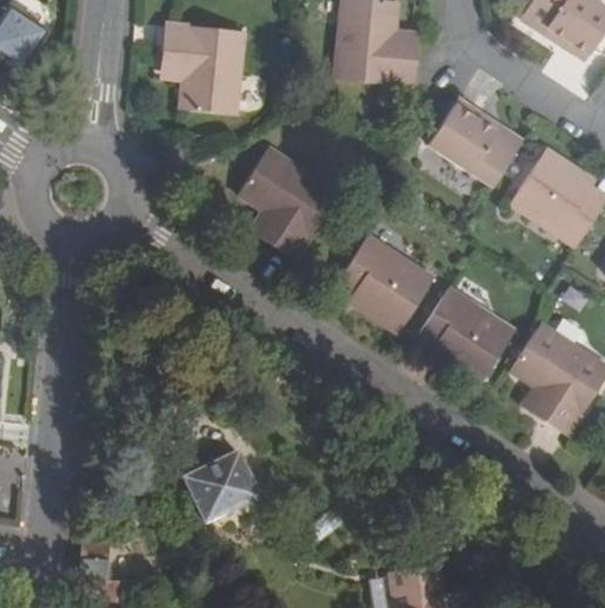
[(415,87),(420,44),(396,42),(397,30),(399,0),(344,0),(338,80),(415,87)]
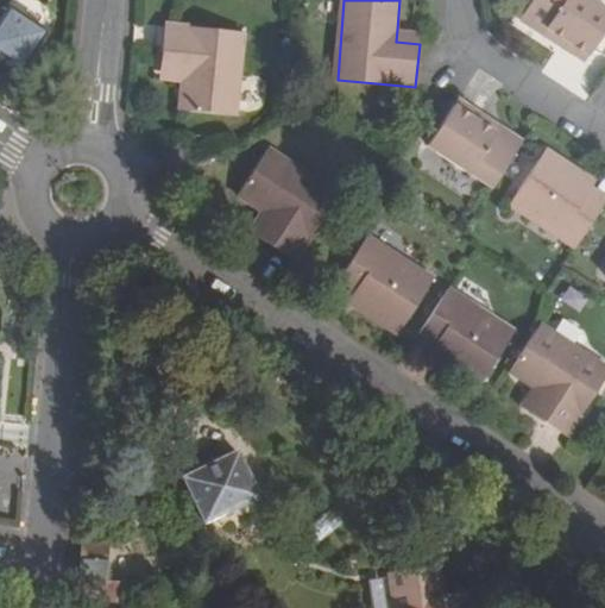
[(604,1),(603,0),(531,0),(524,13),(546,27),(550,22),(593,50),(604,32),(604,1)]
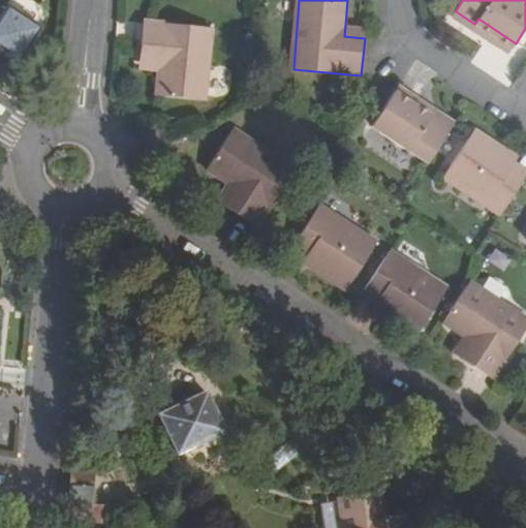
[(9,6),(0,20),(0,44),(21,59),(41,28),(9,6)]
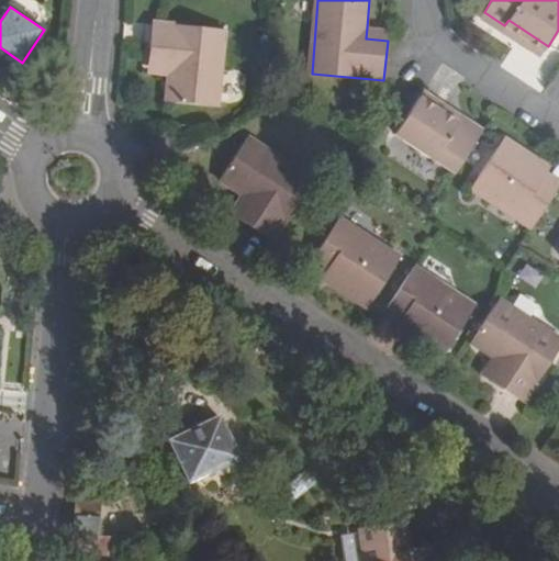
[(172,65),(171,75),(169,101),(219,105),(226,27),(154,20),(149,63),(172,65)]
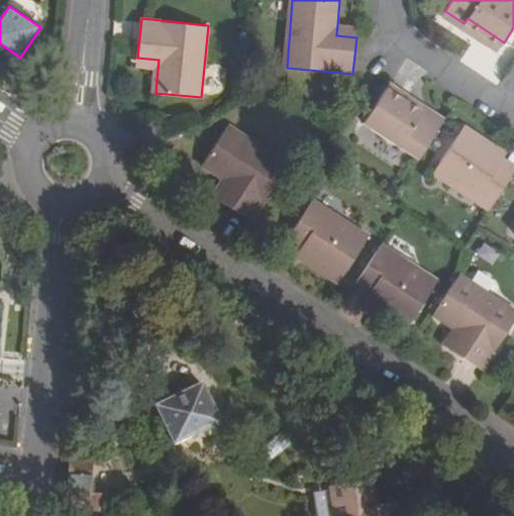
[(504,42),(468,18),(464,23),(500,47),(504,42)]
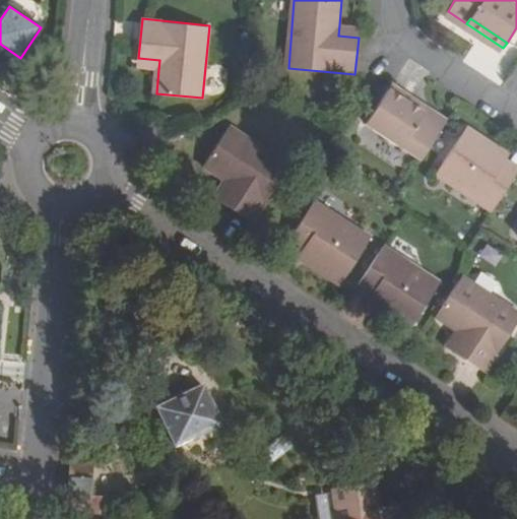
[(338,36),(359,38),(359,27),(339,25),(338,36)]
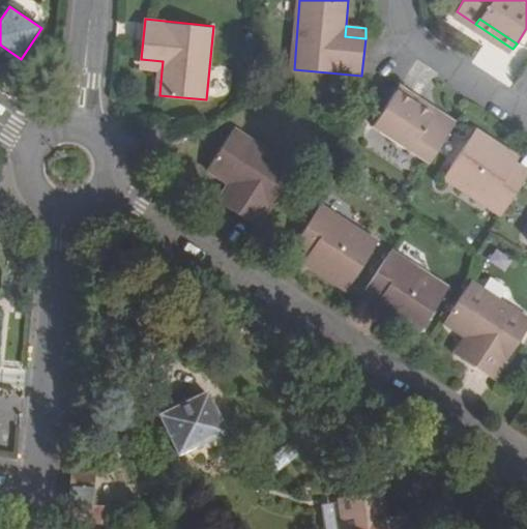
[(140,67),(162,70),(163,61),(141,59),(140,67)]
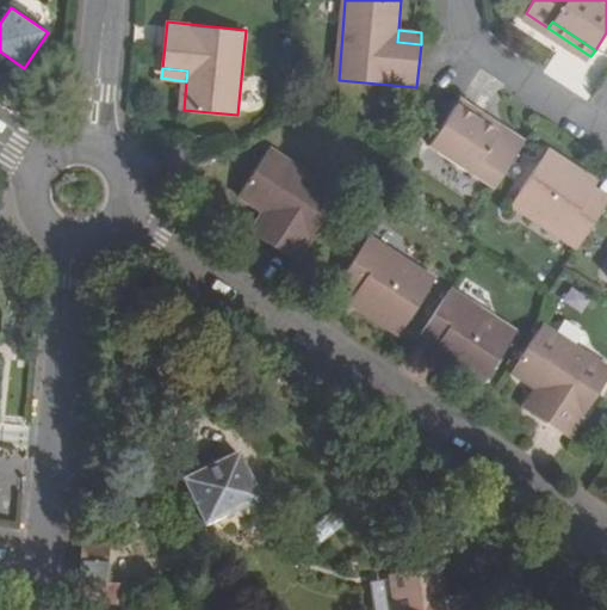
[(495,189),(526,140),(462,97),(431,145),(495,189)]
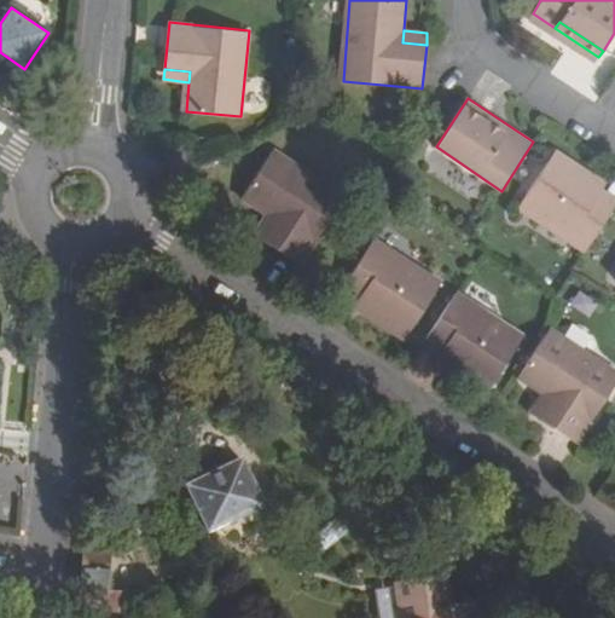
[(277,220),(262,241),(299,263),(343,194),(272,149),(242,197),(266,214),(277,220)]
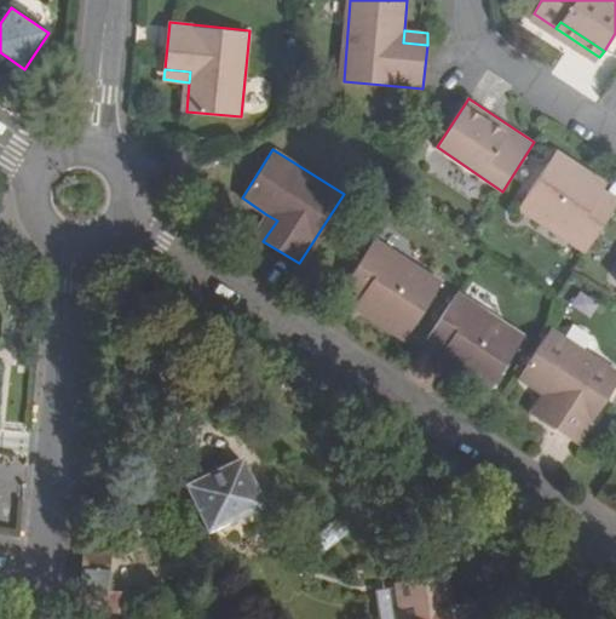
[(525,210),(593,253),(615,218),(615,199),(608,194),(593,184),(599,176),(563,153),(525,210)]
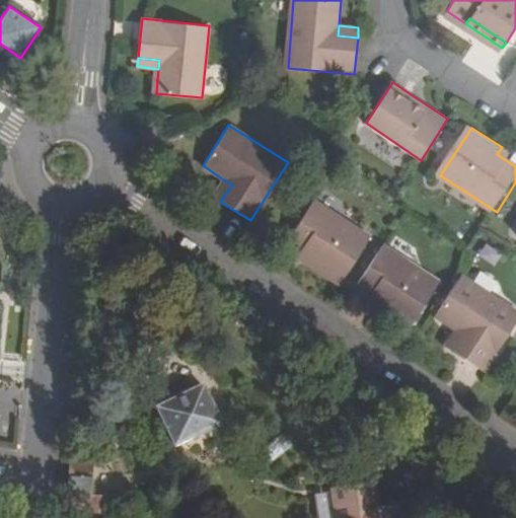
[(514,155),(502,147),(497,154),(509,162),(514,155)]
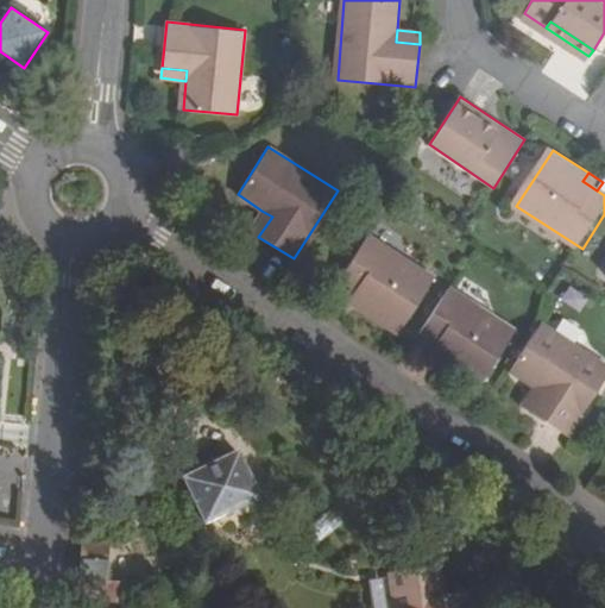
[(272,217),(262,211),(250,231),(258,237),(272,217)]
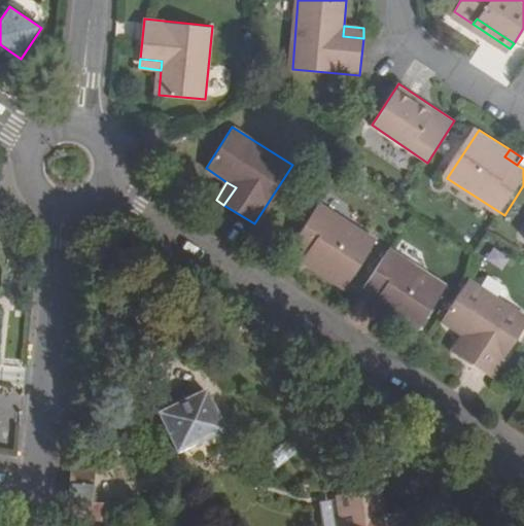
[(311,273),(307,278),(338,297),(370,249),(313,213),(285,256),(298,264),(311,273)]
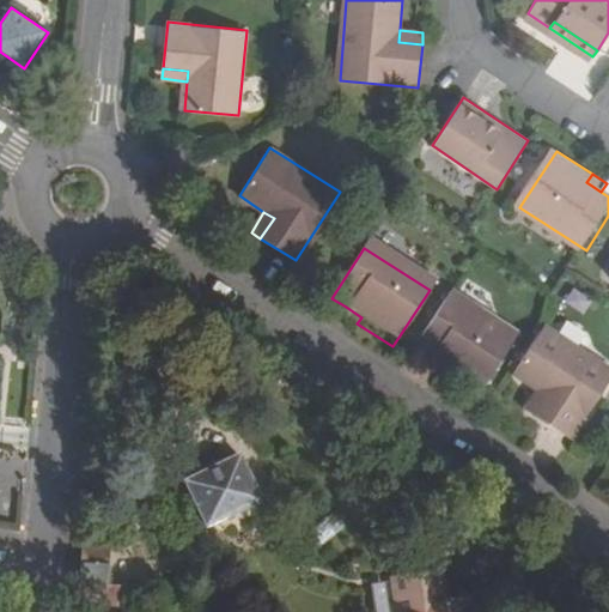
[(510,343),(446,301),(415,351),(428,359),(444,370),(440,376),(477,399),(510,343)]
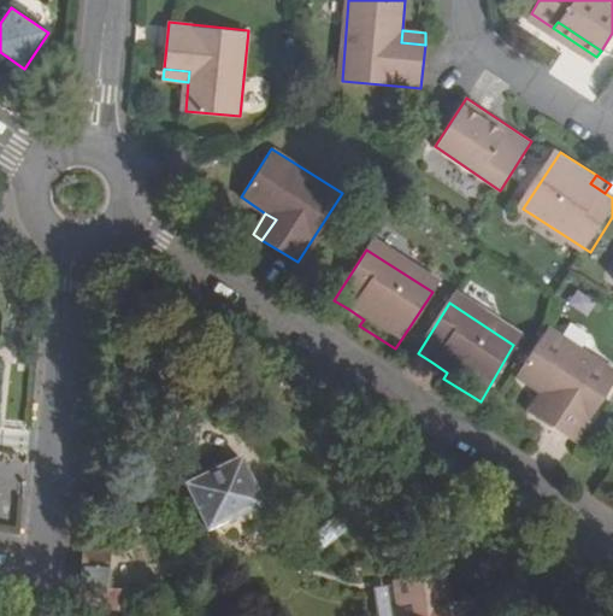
[(343,316),(359,326),(364,320),(348,309),(343,316)]
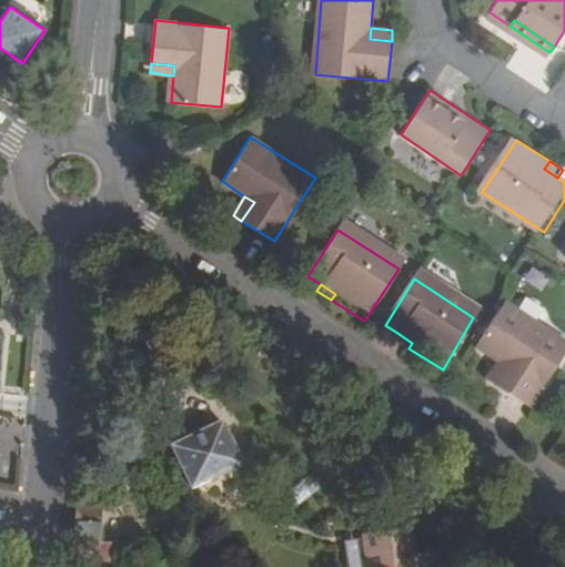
[(535,406),(538,401),(564,358),(564,340),(508,304),(483,345),(504,358),(513,364),(501,385),(535,406)]
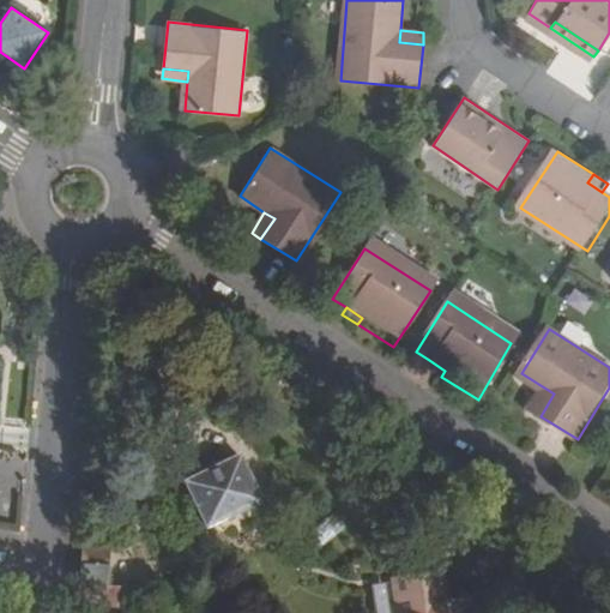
[(426,366),(441,377),(445,371),(429,360),(426,366)]
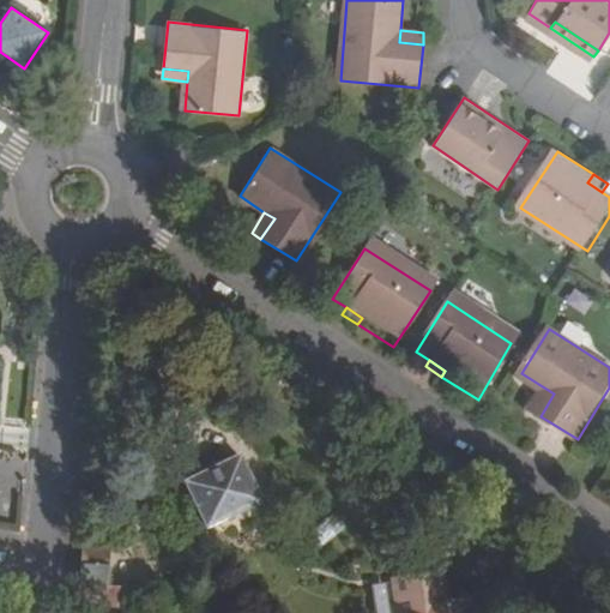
[(530,409),(541,416),(554,394),(544,388),(530,409)]
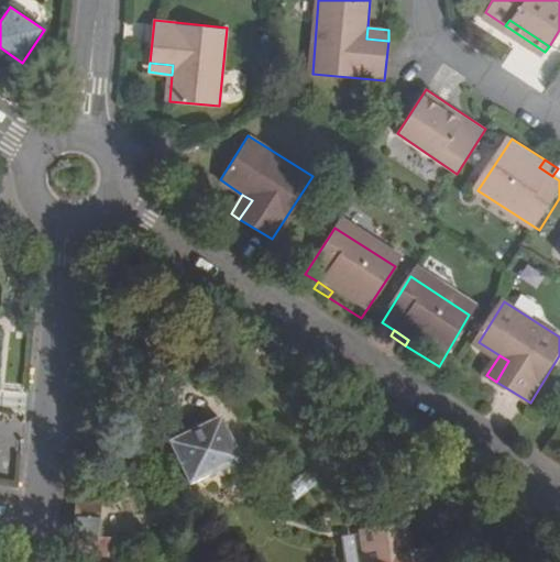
[(193,483),(195,482),(200,492),(245,470),(241,460),(243,458),(223,416),(173,441),(193,483)]
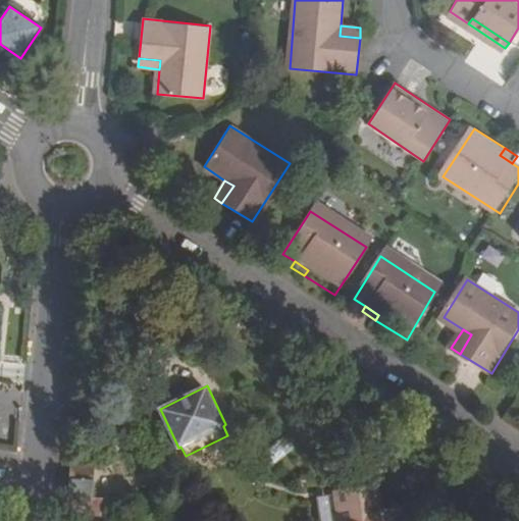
[(275,465),(298,449),(289,434),(265,451),(275,465)]
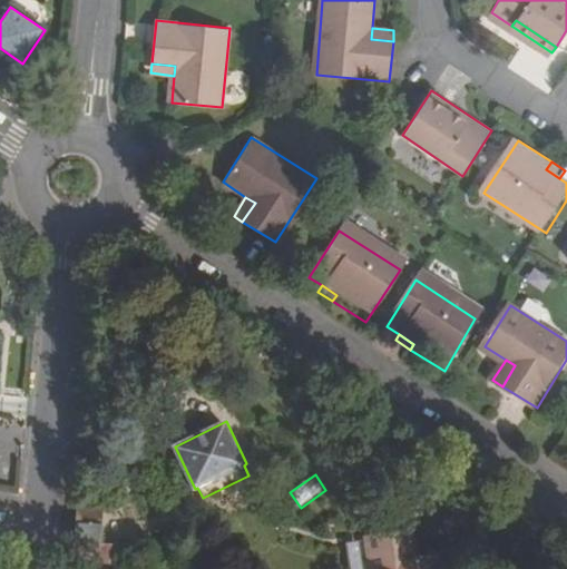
[(380,551),(372,552),(374,568),(455,568),(451,549),(424,553),(423,545),(426,545),(422,525),(441,504),(417,482),(393,508),(414,527),(377,532),(380,551)]
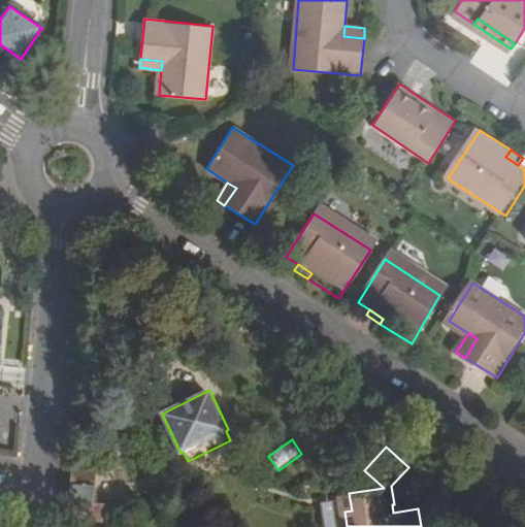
[(73,462),(66,526),(112,526),(113,503),(87,503),(91,464),(73,462)]
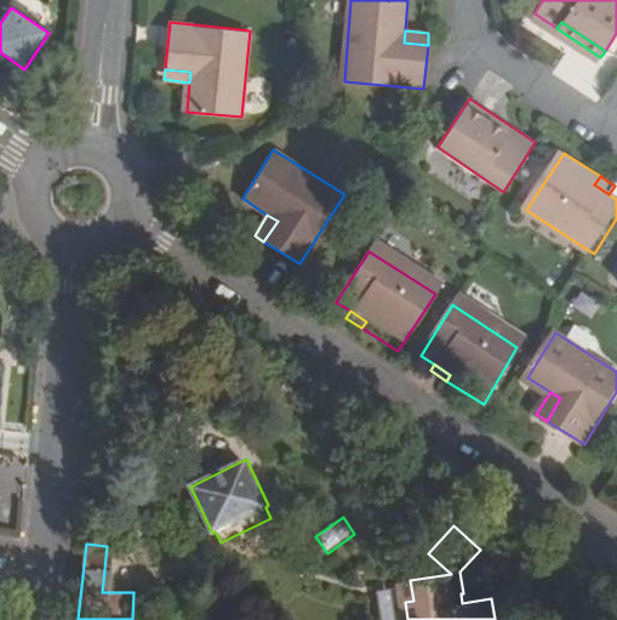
[(413,601),(410,580),(401,582),(405,602),(413,601)]
